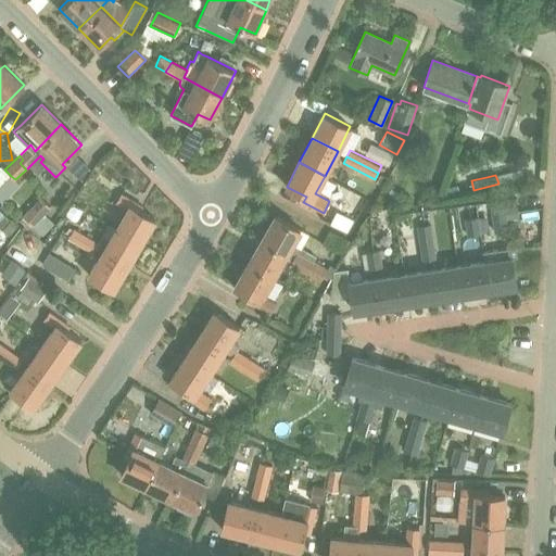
[(3,192),(12,202),(28,188),(19,178),(3,192)]
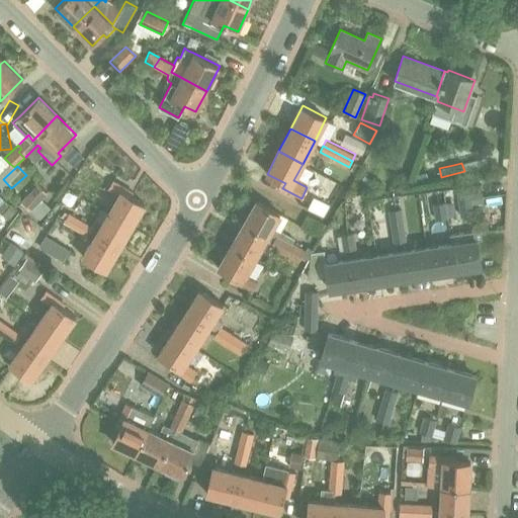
[(426,171),(415,173),(417,183),(428,180),(426,171)]
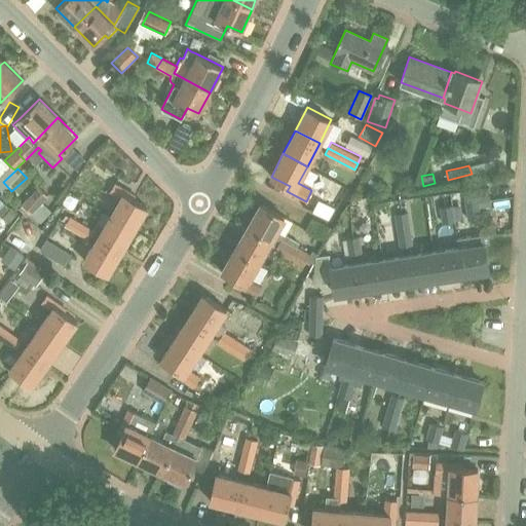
[(121,197),(111,215),(110,215),(135,229),(147,207),(128,195),(130,191),(115,182),(110,190),(121,197)]
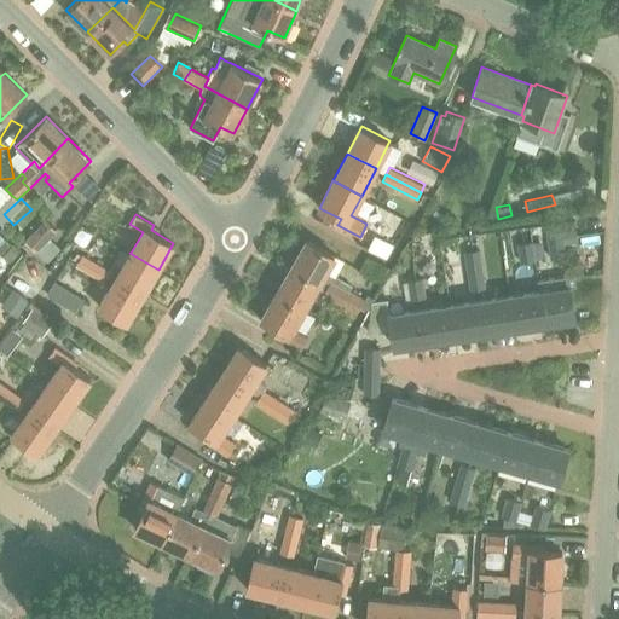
[(36,250),(57,230),(46,219),(25,239),(36,250)]
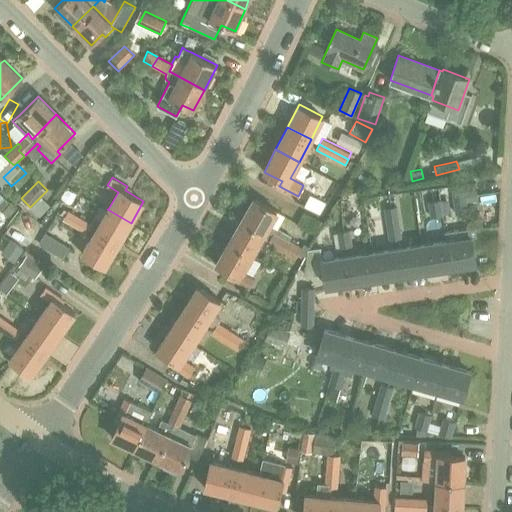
[(466,196),(477,195),(475,182),(451,185),(455,213),(468,212),(466,196)]
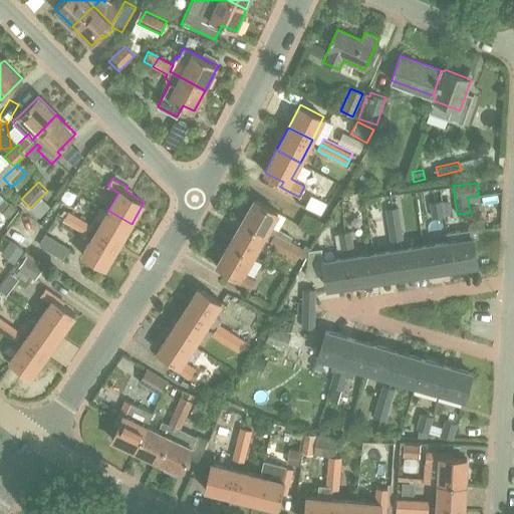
[(0,194),(0,210),(8,203),(0,194)]
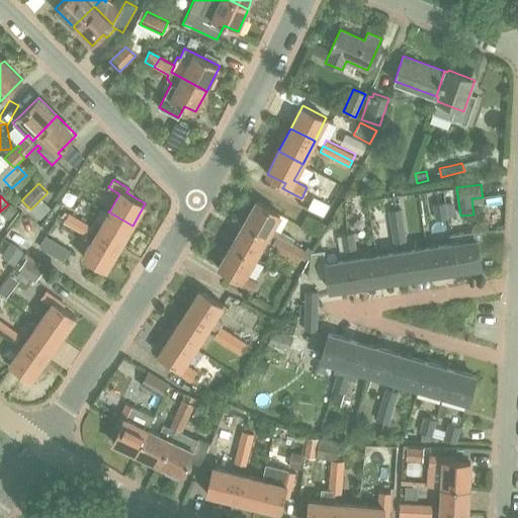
[(307,208),(323,218),(329,205),(313,196),(307,208)]
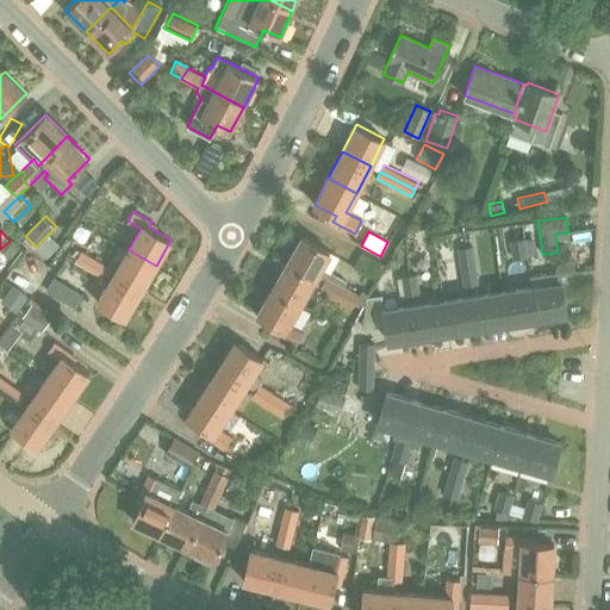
[(344,286),(347,281),(330,272),(340,256),(330,251),(303,236),(287,263),(315,279),(322,284),(318,290),(332,297),(336,290),(340,292),(343,285),(344,286)]
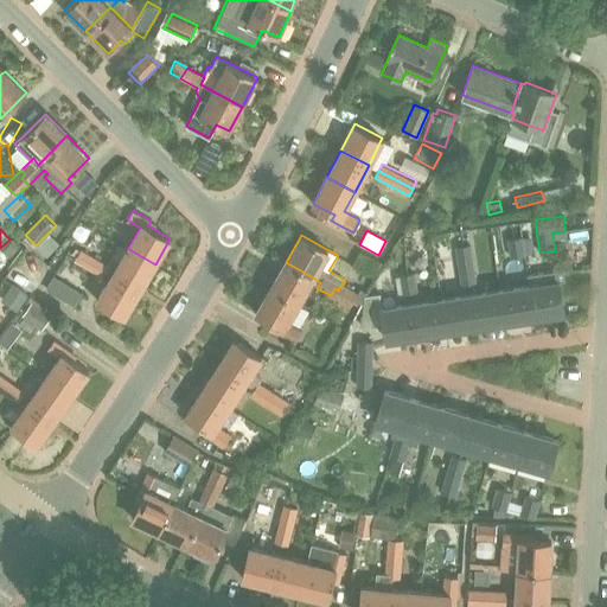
[(510,257),(526,256),(523,236),(508,238),(510,257)]
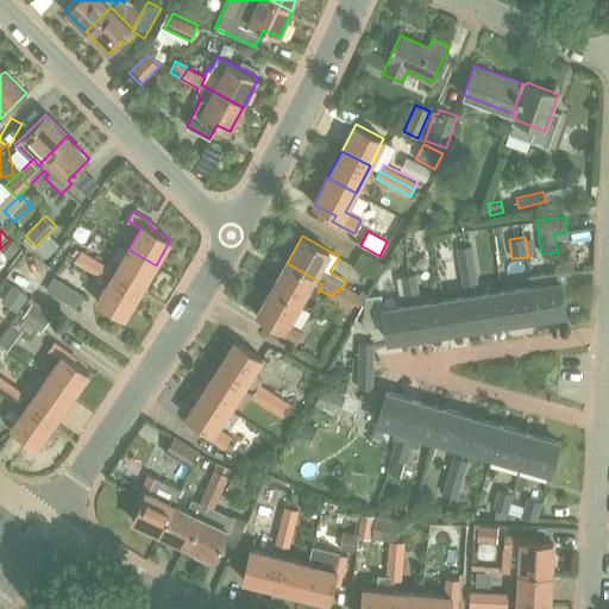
[(11,240),(1,252),(8,258),(19,248),(11,240)]
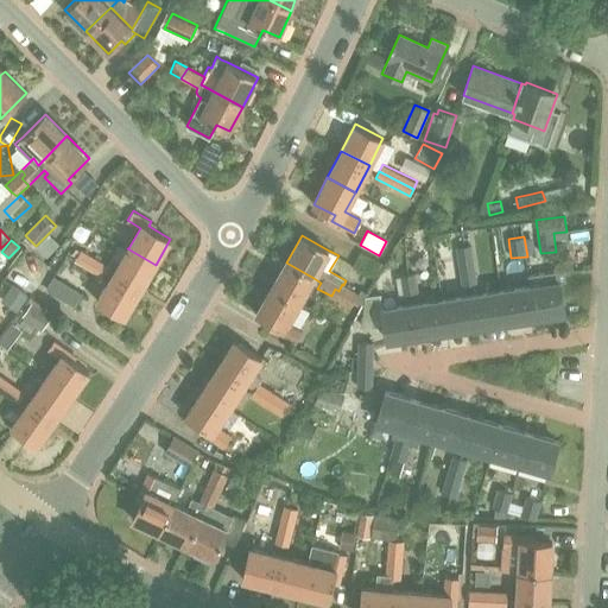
[(120,244),(108,265),(105,271),(113,274),(140,291),(156,265),(127,248),(128,248),(120,244)]
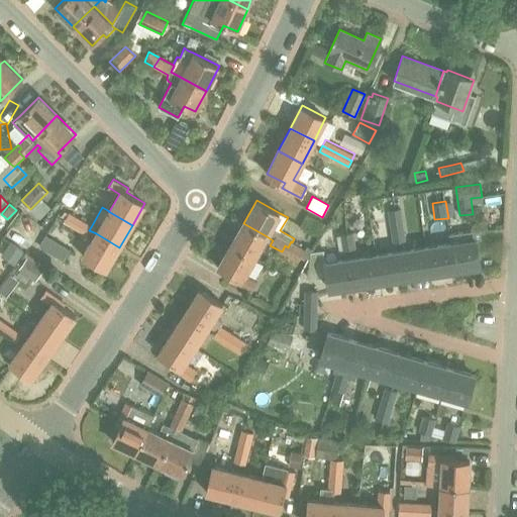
[(401,208),(394,209),(399,241),(406,240),(401,208)]
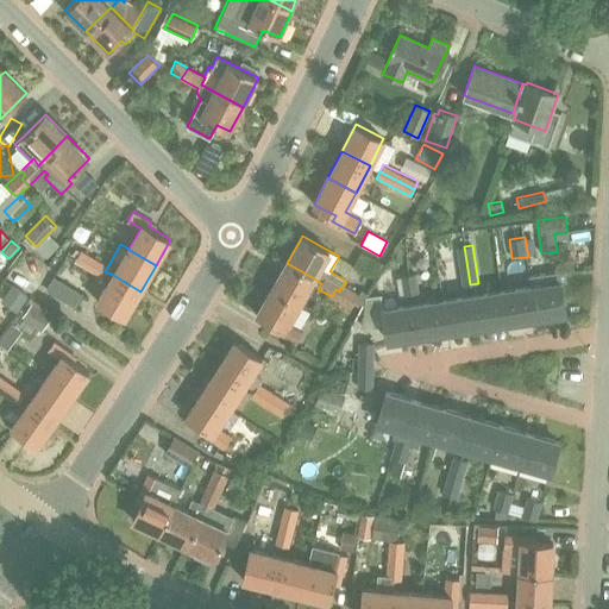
[(470,284),(464,246),(457,248),(463,286),(470,284)]
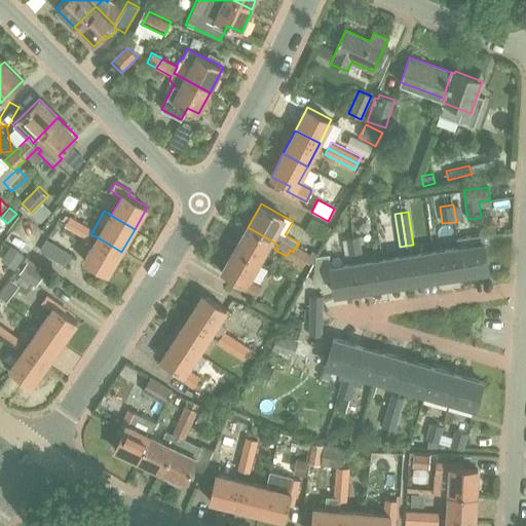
[(67,214),(60,216),(58,220),(65,224),(65,225),(76,232),(82,222),(67,214)]
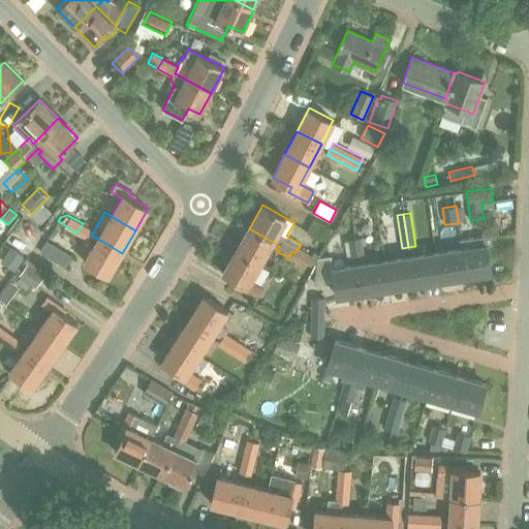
[(91,236),(94,230),(83,223),(76,234),(89,240),(91,236)]
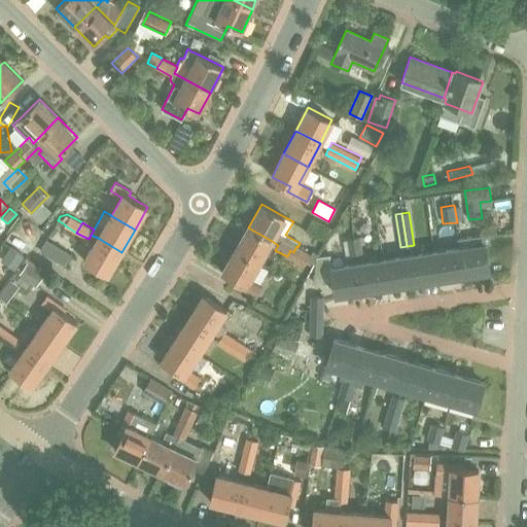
[(248,227),(235,249),(258,264),(272,241),(248,227)]
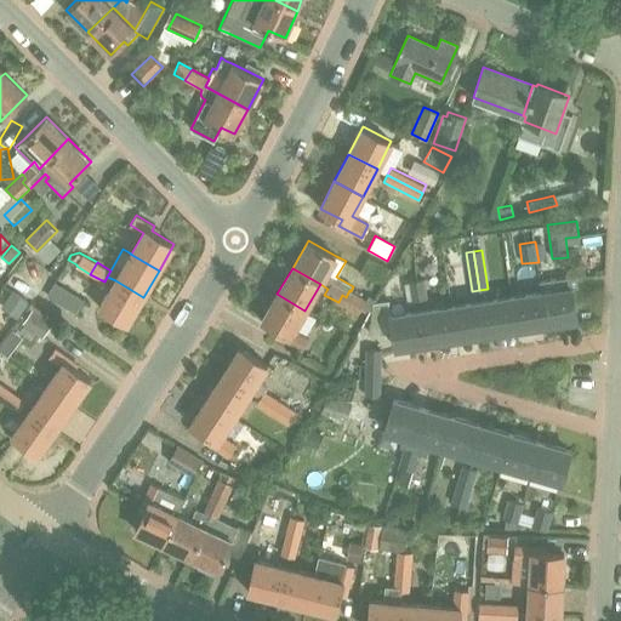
[(571,275),(540,280),(547,324),(577,319),(571,279),(571,275)]
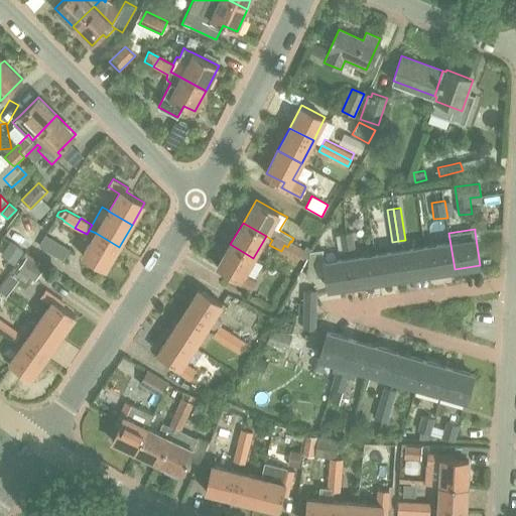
[(340,234),(343,249),(355,247),(353,232),(340,234)]
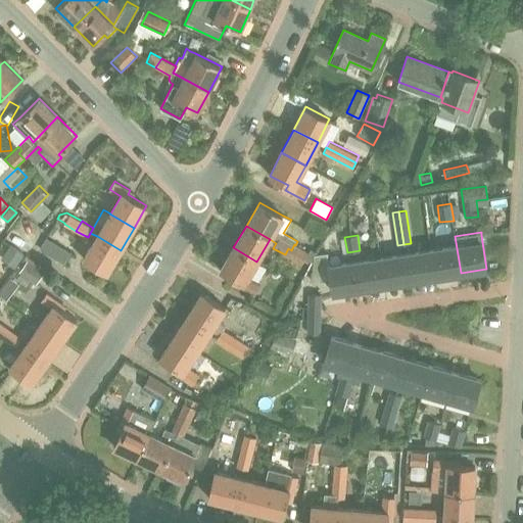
[(97,236),(84,258),(107,273),(121,250),(97,236)]
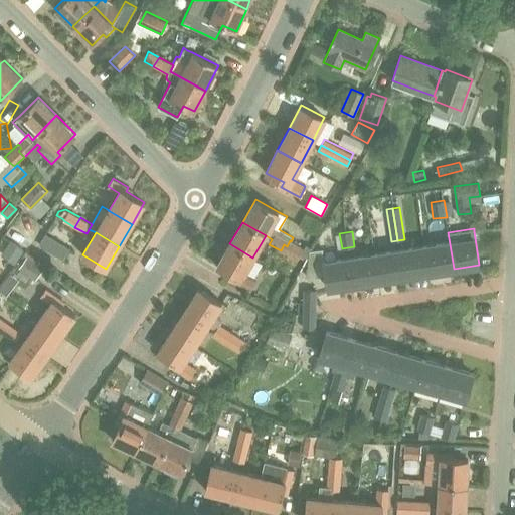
[(449,242),(424,245),(428,273),(454,269),(448,232),(447,232),(449,242)]
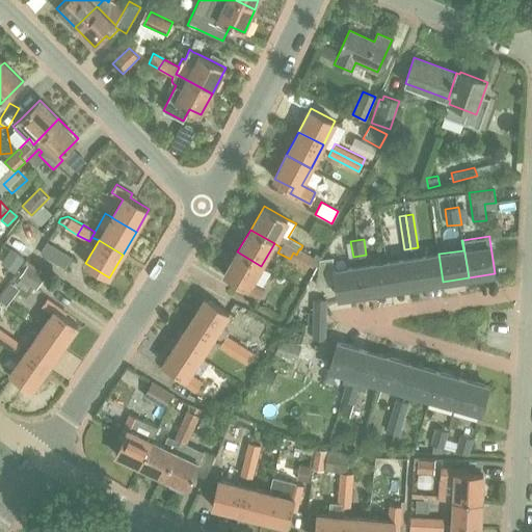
[(53,260),(60,248),(48,241),(41,253),(53,260)]
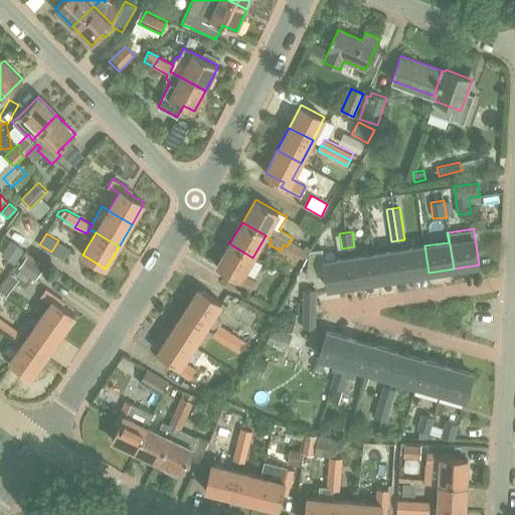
[(15,264),(24,248),(10,239),(1,254),(15,264)]
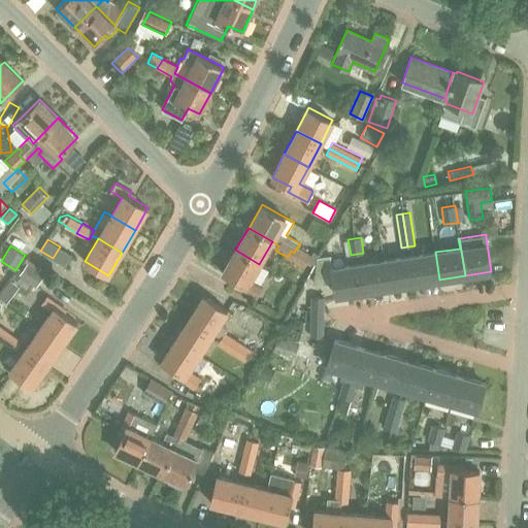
[(291,251),(288,257),(304,267),(308,261),(311,255),(298,248),(297,246),(294,253),(291,251)]
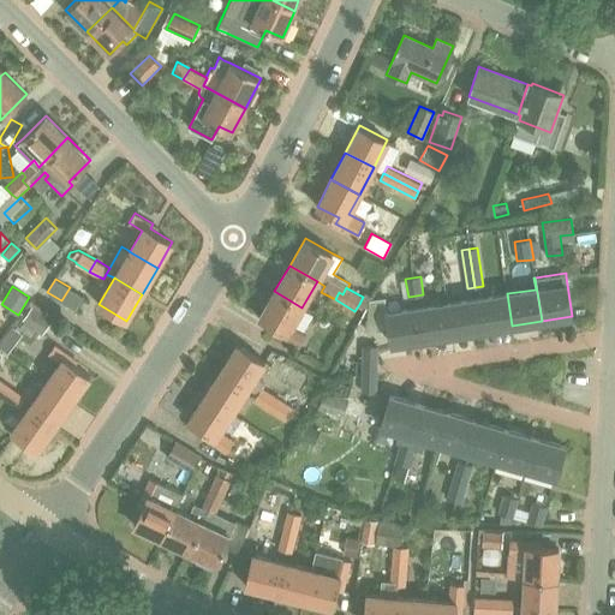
[(274,291),(258,317),(281,330),(278,335),(299,347),(306,335),(291,326),(302,308),(274,291)]
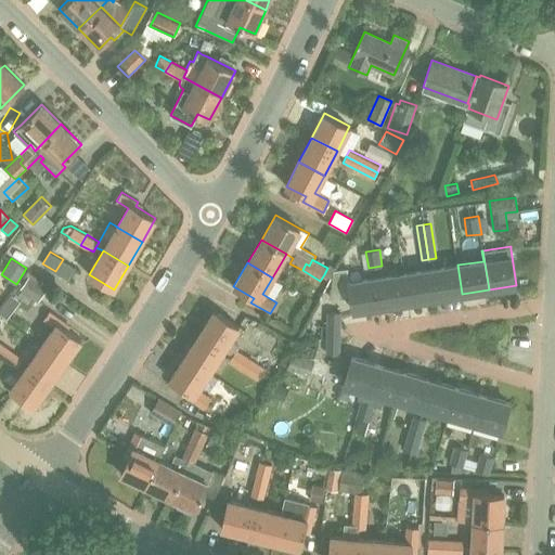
[(330,278),(331,279),(336,268),(330,263),(330,265),(327,268),(324,274),(330,278)]
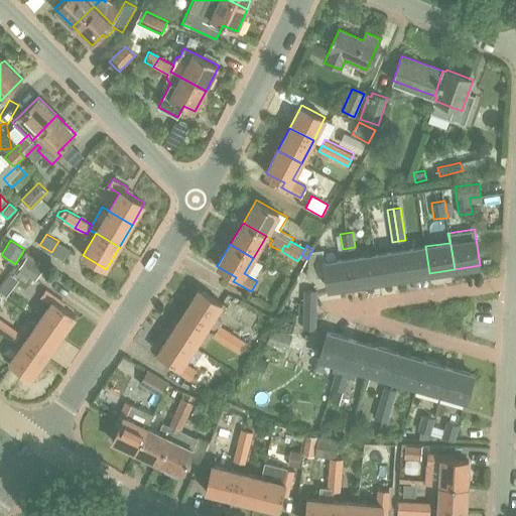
[(425,246),(400,250),(404,277),(429,273),(425,246)]
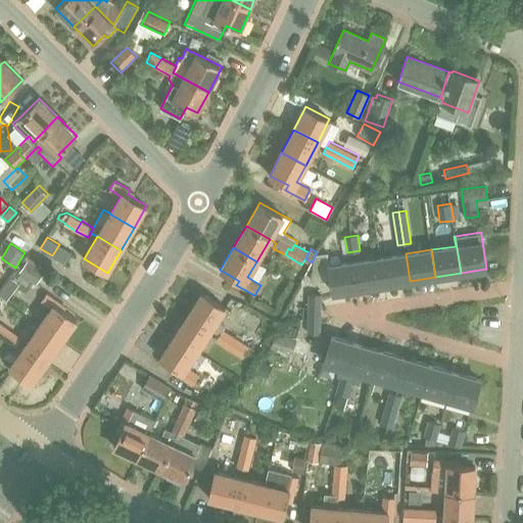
[(406,253),(380,257),(384,284),(410,281),(406,253)]
